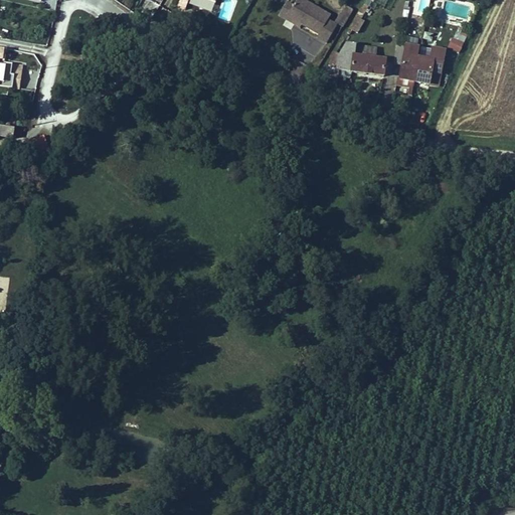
[(285,0),(277,14),(297,26),(299,23),(285,14),(291,3),(286,0),(285,0)]
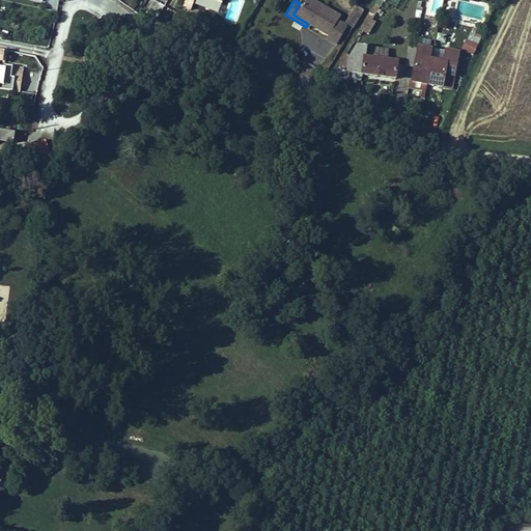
[(338,15),(313,0),(301,0),(300,3),(294,15),(308,24),(325,34),(323,37),(333,43),(344,24),(335,19),(338,15)]
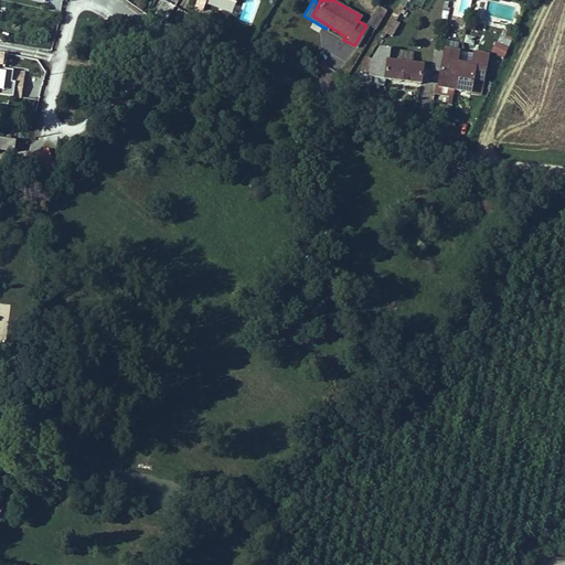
[(377,31),(386,9),(376,6),(368,28),(377,31)]
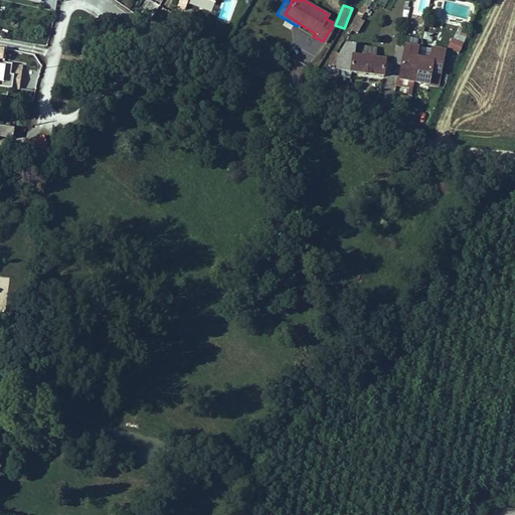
[(356,32),(363,22),(356,18),(350,29),(356,32)]
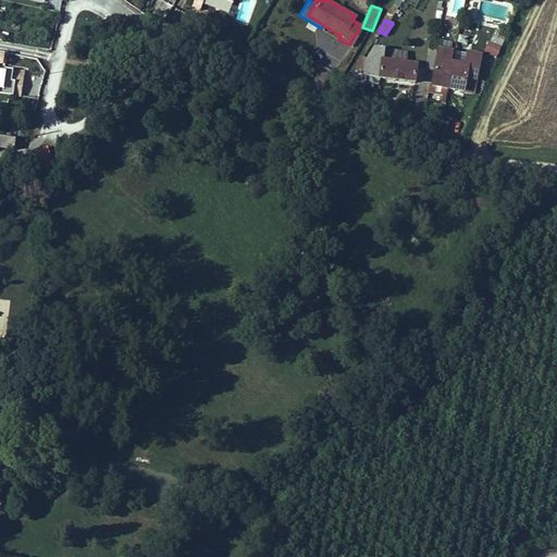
[(494,57),(505,36),(495,32),(485,52),(494,57)]
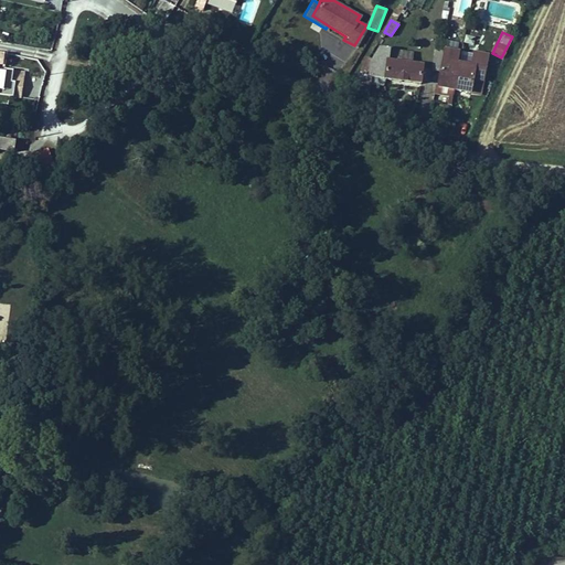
[(432,70),(441,72),(438,86),(454,89),(459,63),(459,60),(456,59),(458,52),(436,48),(432,70)]
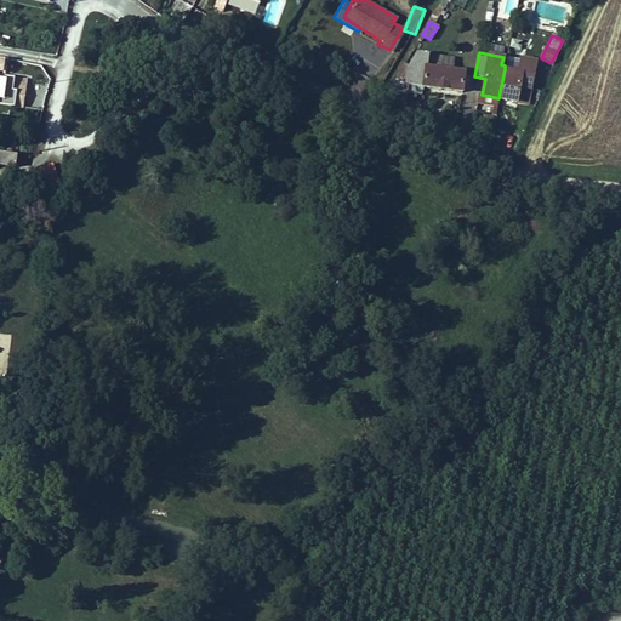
[(428,56),(417,55),(409,68),(402,68),(388,97),(403,102),(406,85),(423,87),(461,92),(463,74),(451,73),(454,58),(429,57),(428,56)]
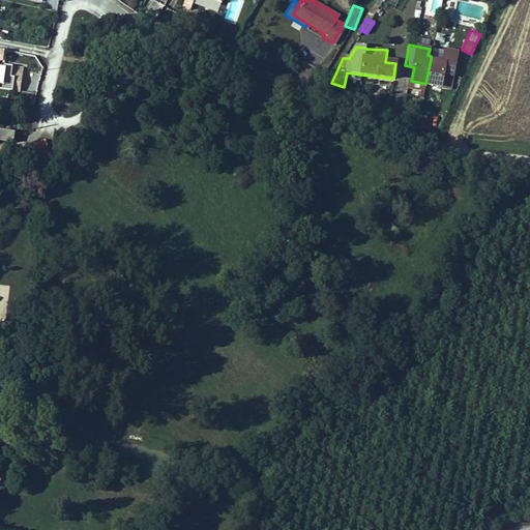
[(431,59),(425,84),(440,87),(442,74),(452,76),(457,54),(447,52),(445,62),(431,59)]
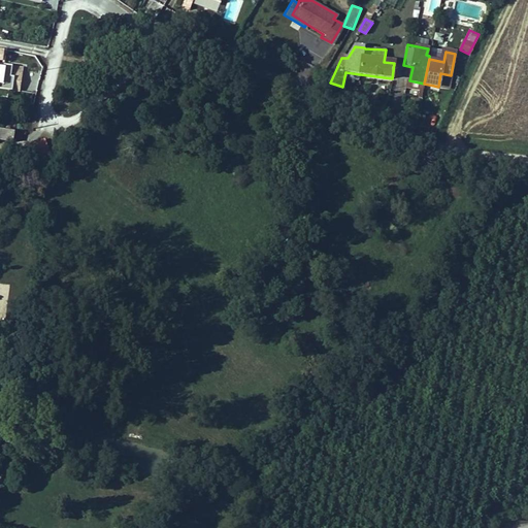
[(0,89),(15,93),(20,67),(0,63),(0,89)]
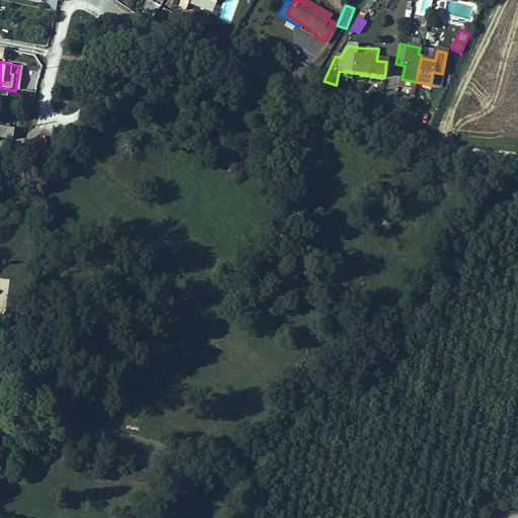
[(0,138),(12,140),(14,130),(0,127),(0,138)]
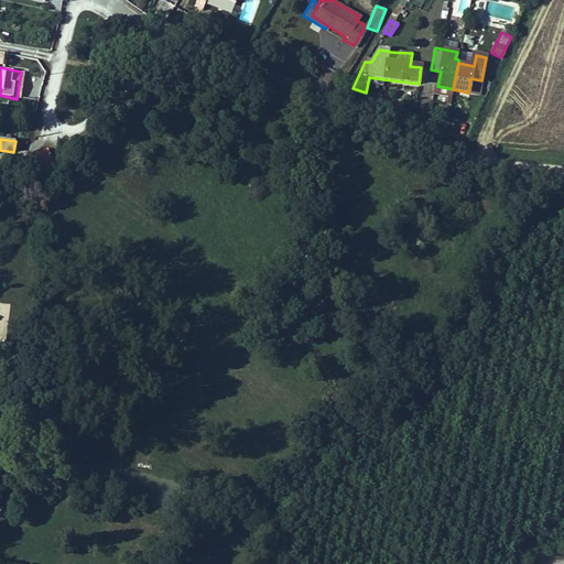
[(40,170),(53,165),(47,150),(33,154),(38,165),(40,170)]
